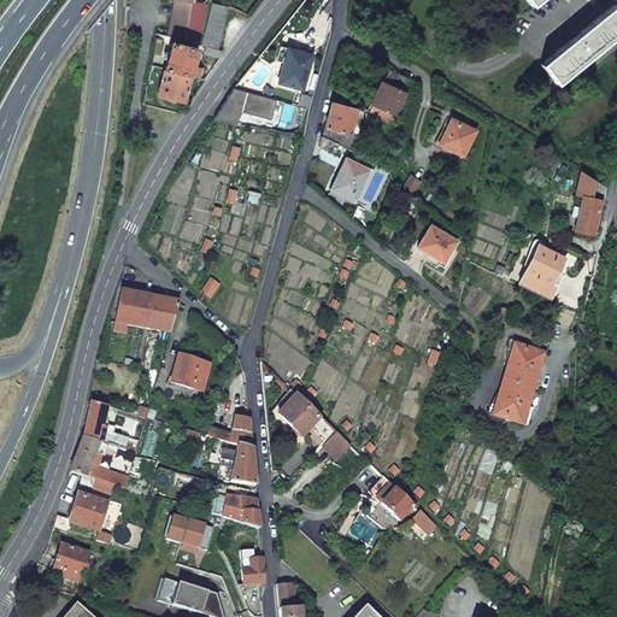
[(182,0),(174,0),(169,36),(186,40),(193,3),(189,1),(182,0)]
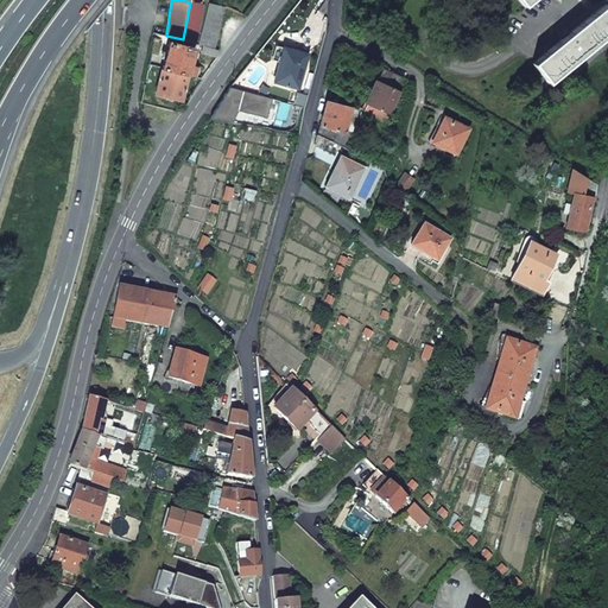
[(195,43),(202,5),(190,2),(183,39),(195,43)]
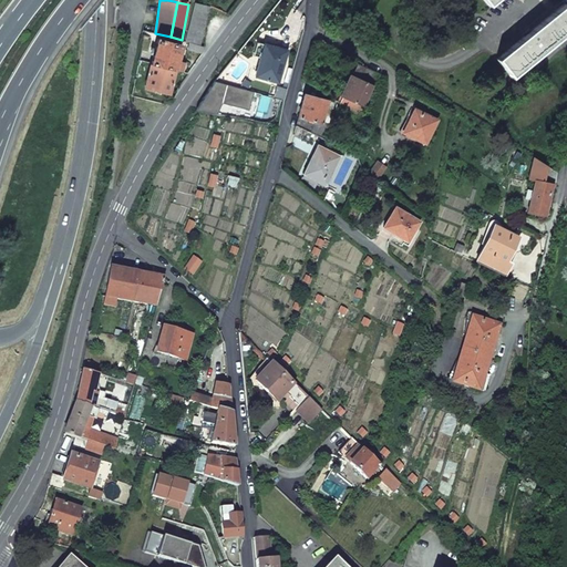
[(195,3),(185,41),(199,45),(209,7),(195,3)]
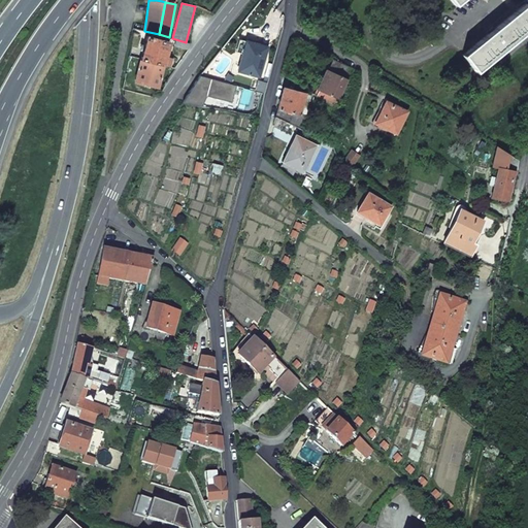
[(462,56),(475,72),(527,29),(527,6),(525,4),(473,46),(462,56)]
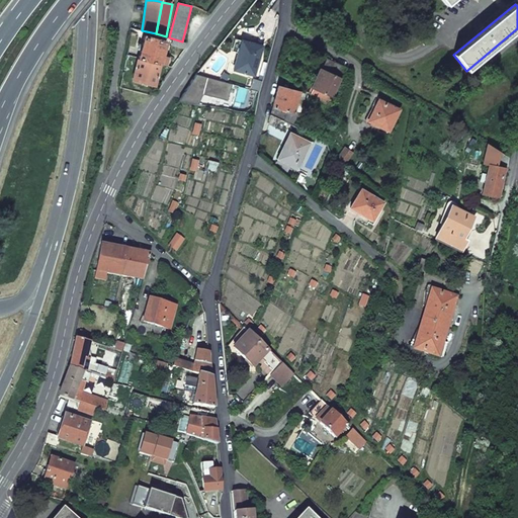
[(143,35),(137,59),(160,65),(162,56),(166,41),(143,35)]
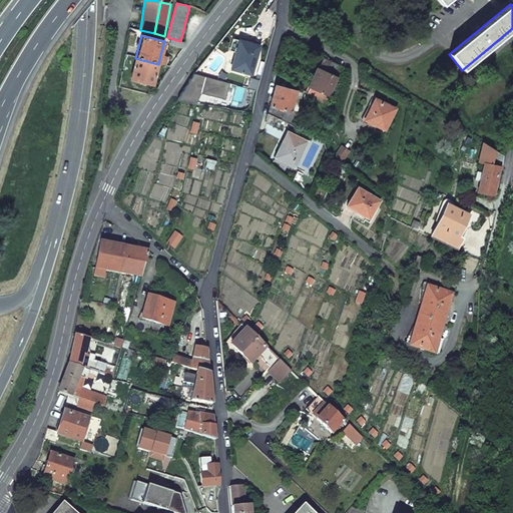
[(170,38),(168,44),(180,49),(183,43),(170,38)]
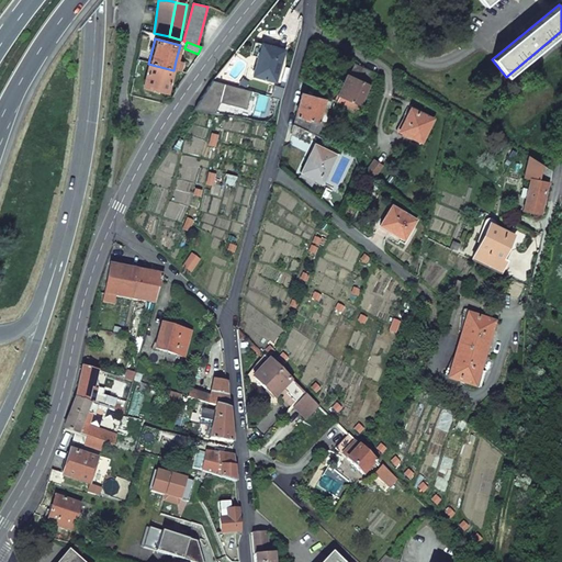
[(261,44),(253,75),(274,81),(283,51),(261,44)]
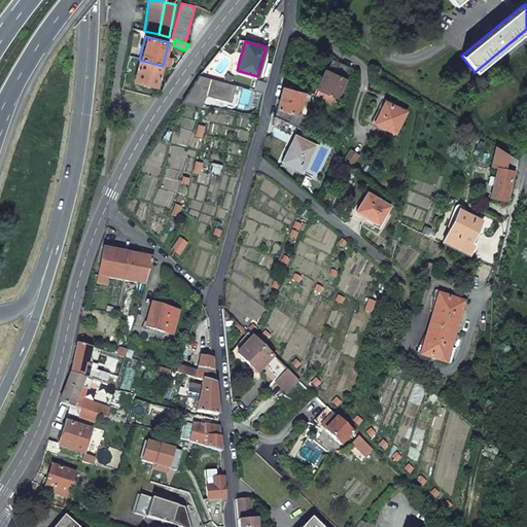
[(165,57),(163,66),(170,68),(172,59),(165,57)]
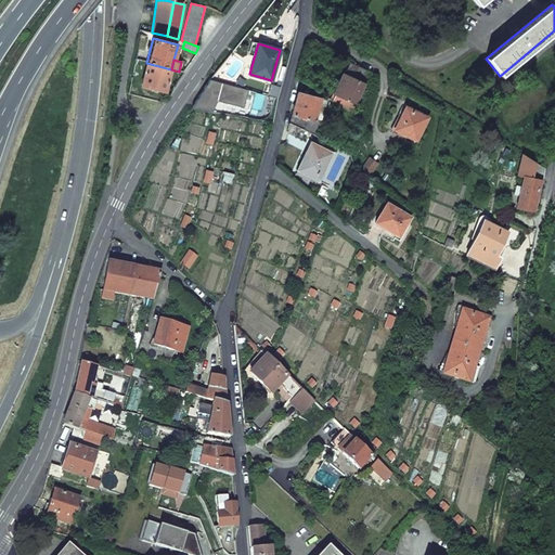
[(146,63),(141,85),(165,91),(166,89),(171,69),(146,63)]
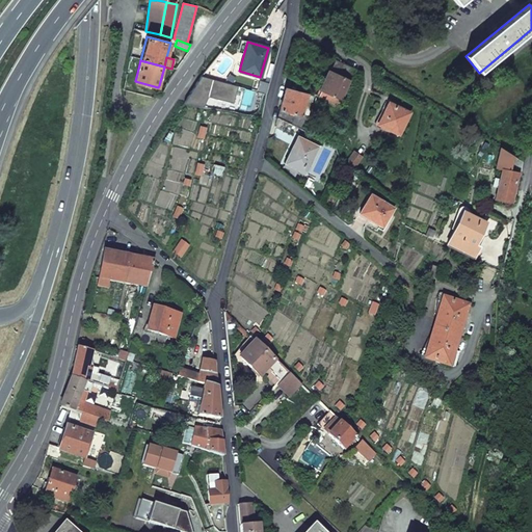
[(339,72),(338,76),(349,81),(351,82),(356,71),(343,64),(339,72)]
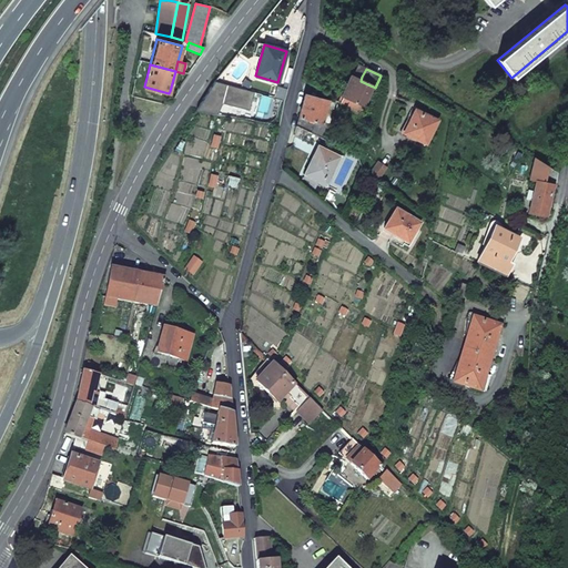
[(345,85),(341,95),(346,97),(365,105),(373,87),(361,81),(362,77),(354,73),(353,78),(350,75),(345,85)]
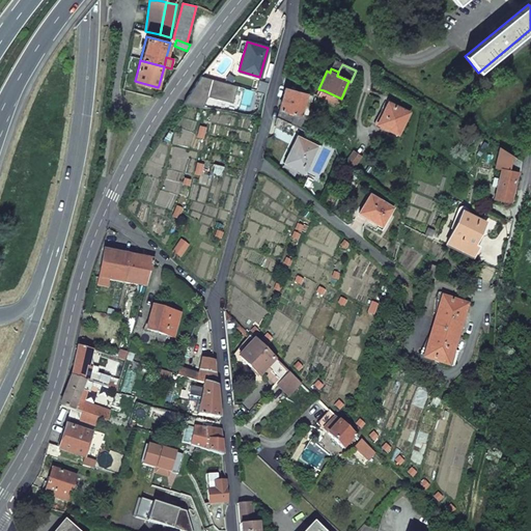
[(199,78),(184,103),(202,107),(206,95),(231,103),(236,85),(202,75),(199,78)]
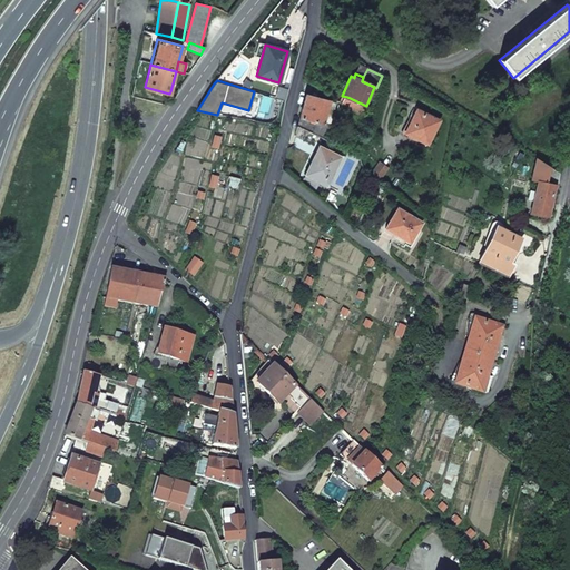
[(303,106),(300,118),(323,124),(327,107),(328,100),(306,95),(303,106)]
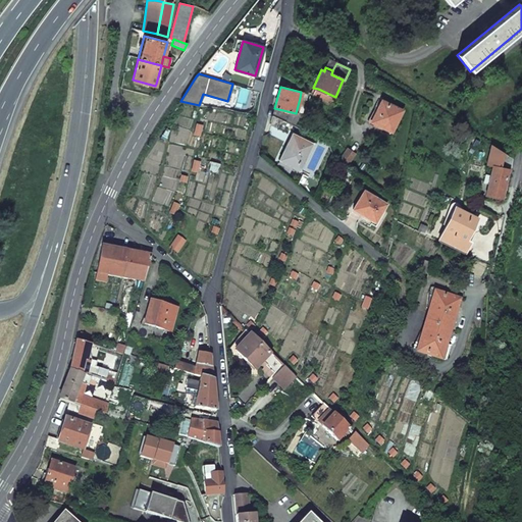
[(318,89),(315,96),(332,102),(335,97),(318,89)]
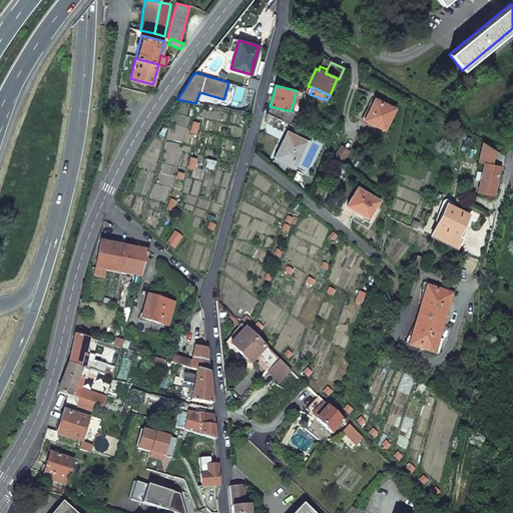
[(374,98),(364,120),(385,130),(395,108),(385,103),(374,98)]
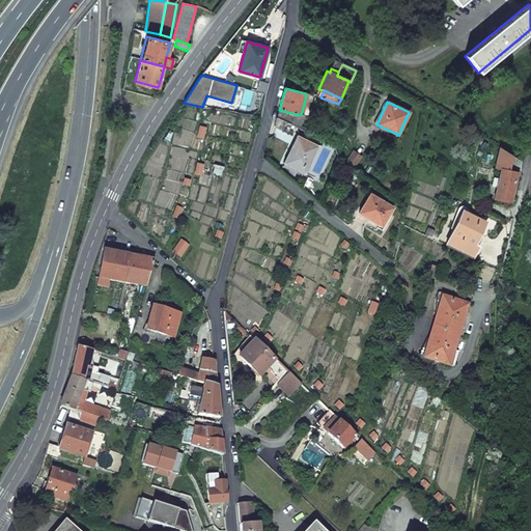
[(279,110),(276,118),(292,124),(298,128),(301,115),(279,110)]
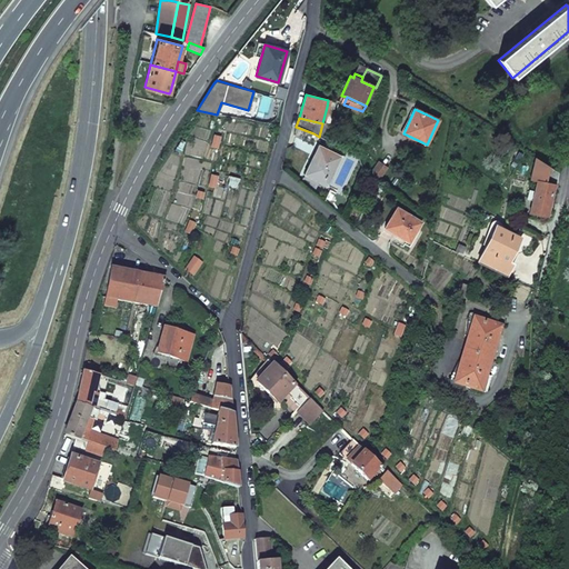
[(296,127),(293,136),(296,136),(309,142),(313,133),(296,127)]
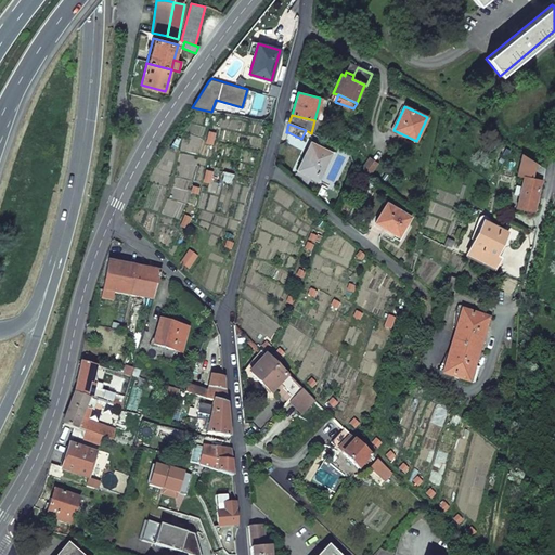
[(311,143),(298,170),(309,175),(320,180),(327,163),(333,154),(311,143)]
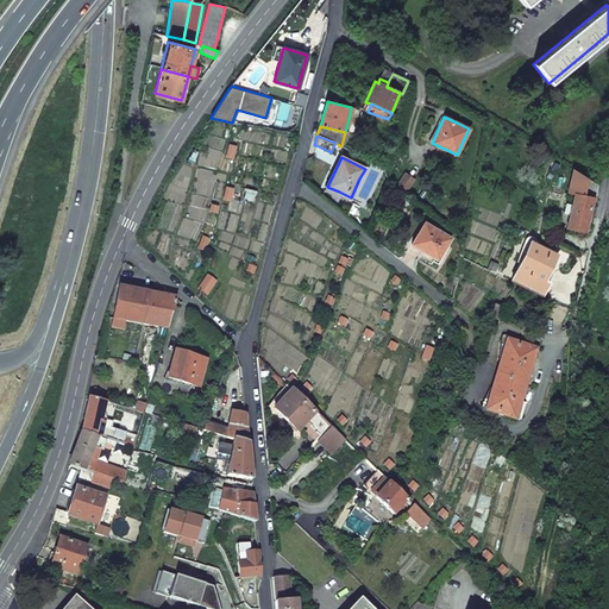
[(588,177),(573,168),(567,192),(575,193),(584,195),(588,177)]
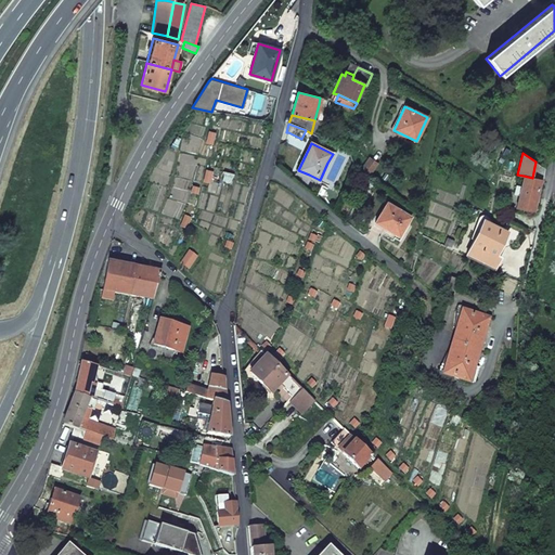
[(333,154),(327,163),(332,165),(337,156),(333,154)]
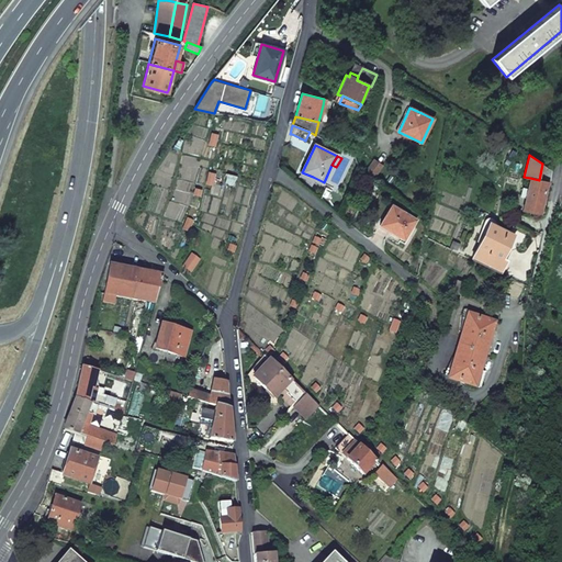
[(373,160),(363,173),(372,179),(381,166),(373,160)]
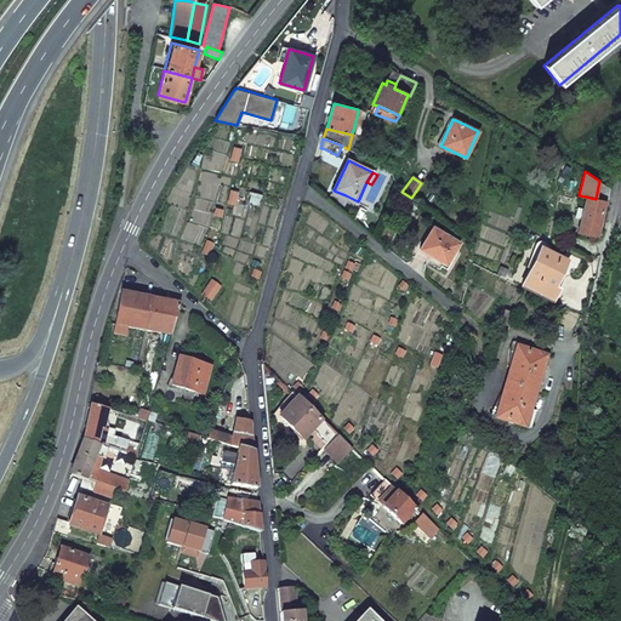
[(586,197),(584,209),(581,218),(577,232),(597,237),(604,201),(599,200),(596,199),(586,197)]
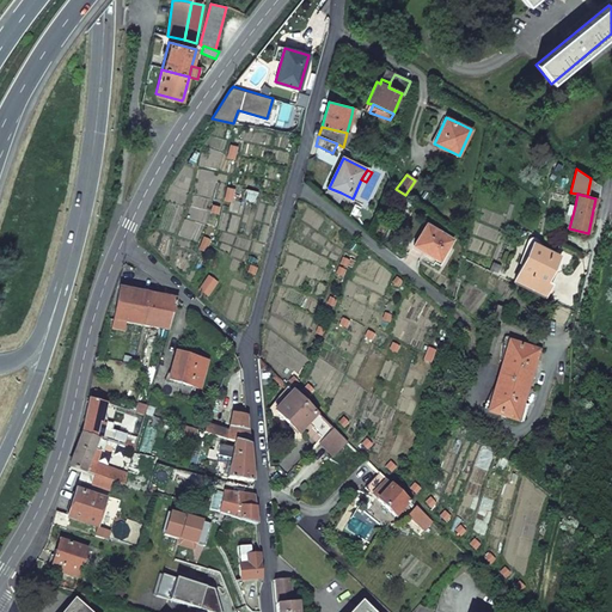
[(427,224),(414,244),(427,252),(440,259),(452,239),(427,224)]
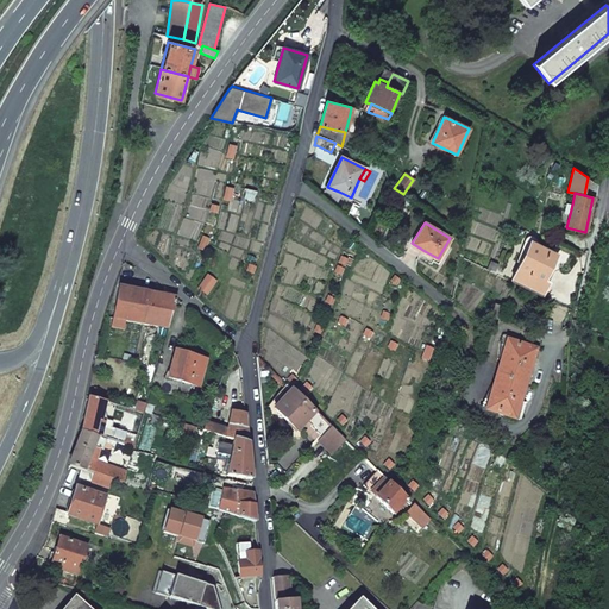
[(529,242),(512,281),(541,295),(547,282),(544,281),(550,268),(556,255),(529,242)]
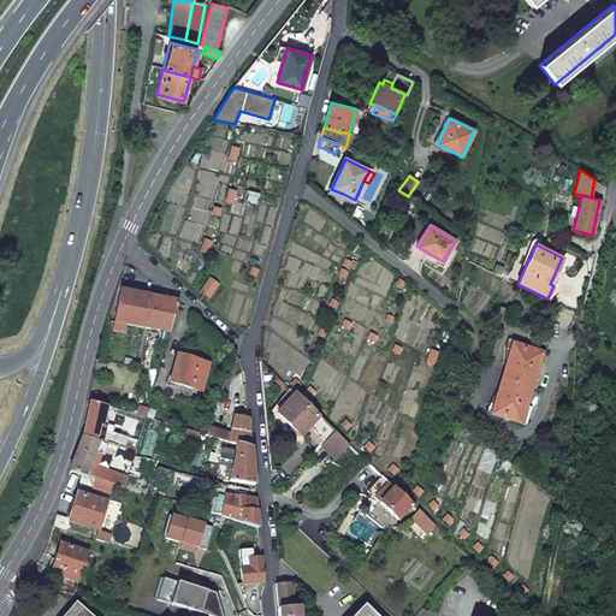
[(150,296),(119,290),(118,295),(113,324),(112,331),(124,333),(125,325),(144,329),(150,296)]
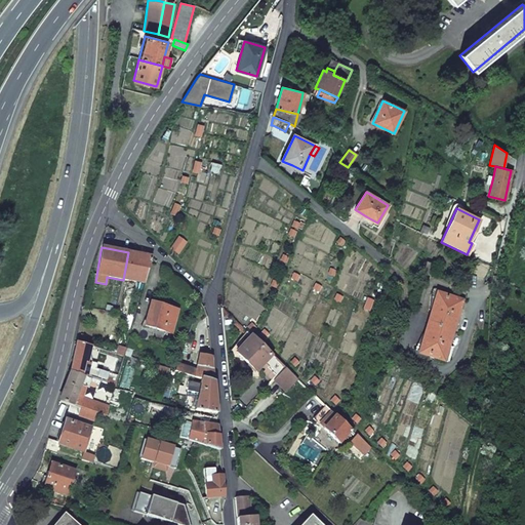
[(128,252),(123,280),(144,283),(151,257),(150,256),(139,254),(128,252)]
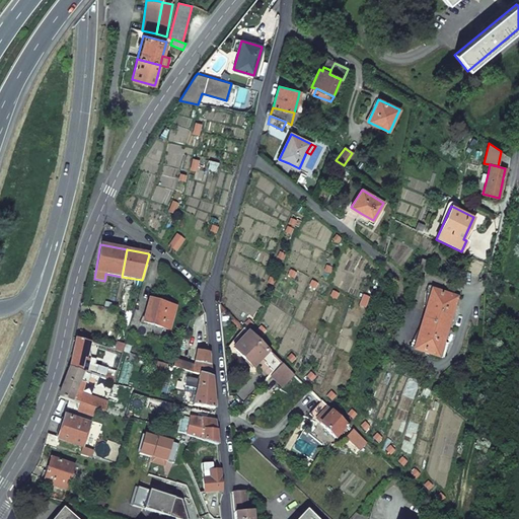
[(457,298),(432,290),(423,319),(414,350),(444,358),(448,344),(444,343),(457,298)]
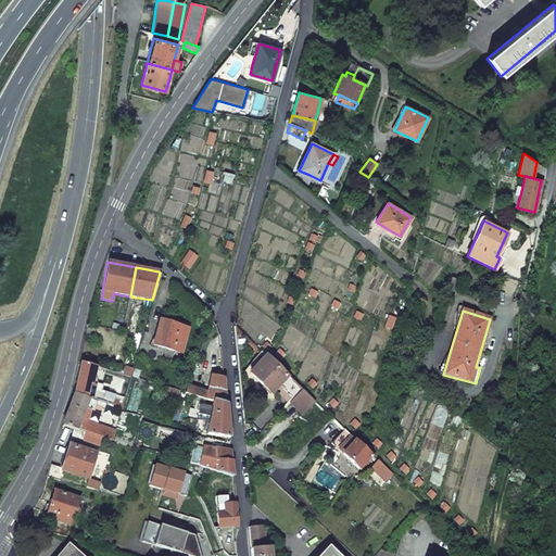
[(160,321),(152,345),(180,353),(188,329),(160,321)]
